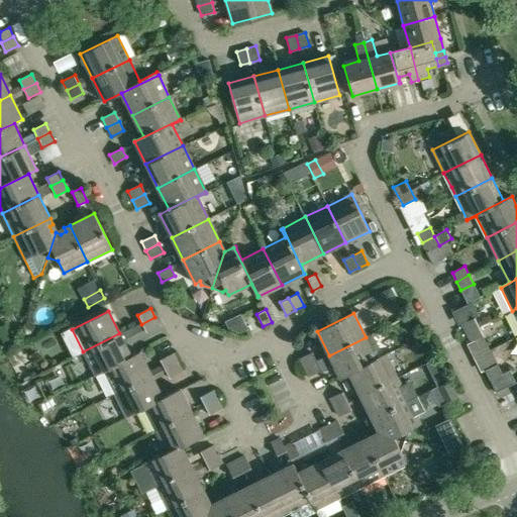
[(154,317),(141,324),(146,333),(159,326),(154,317)]
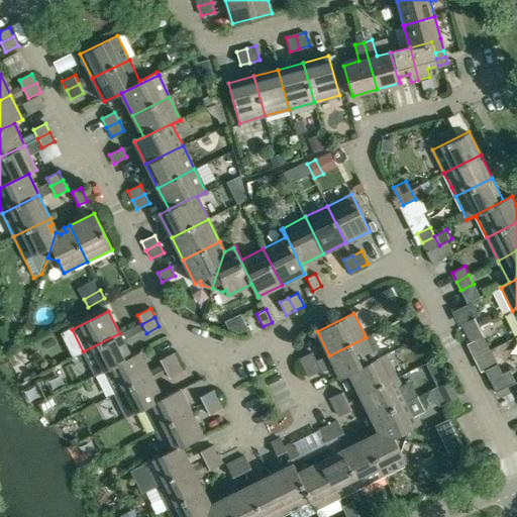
[(475,318),(461,324),(467,333),(479,327),(475,318)]
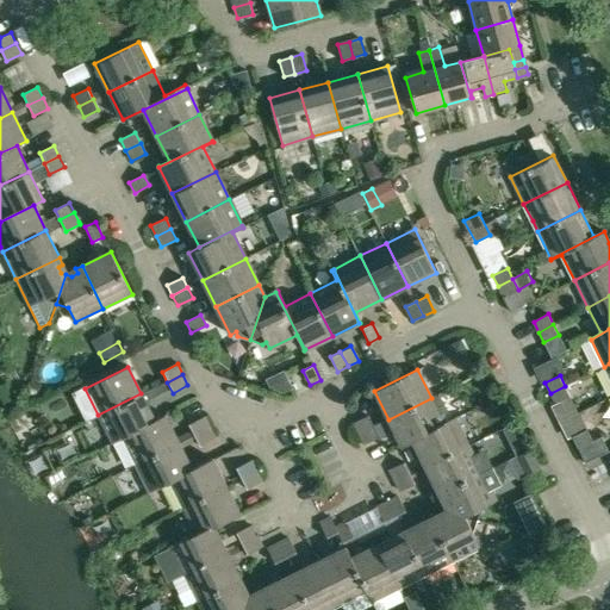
[(571,397),(565,386),(551,393),(555,404),(571,397)]
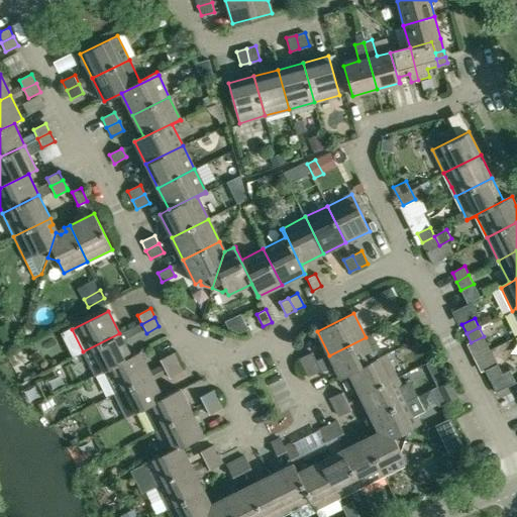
[(83,351),(94,374),(130,356),(119,333),(83,351)]
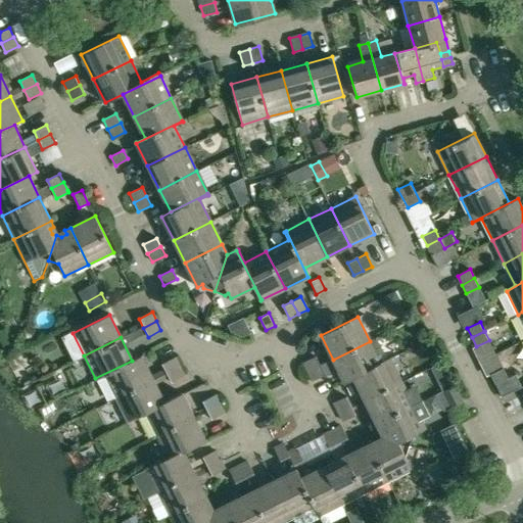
[(375,338),(370,341),(333,360),(345,383),(353,379),(390,361),(390,359),(381,363),(378,358),(384,354),(375,338)]
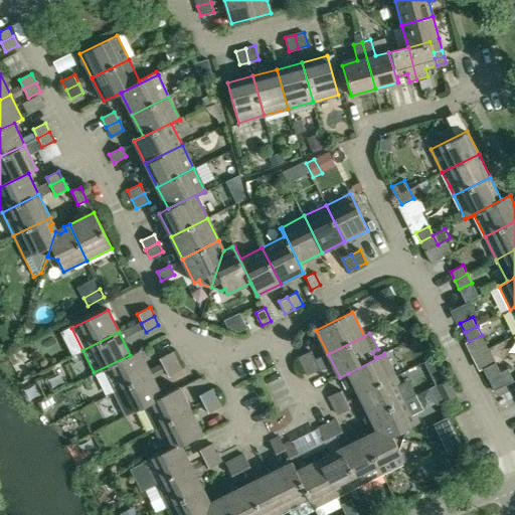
[(104,370),(114,391),(151,373),(139,350),(130,355),(94,372),(95,374),(104,370)]
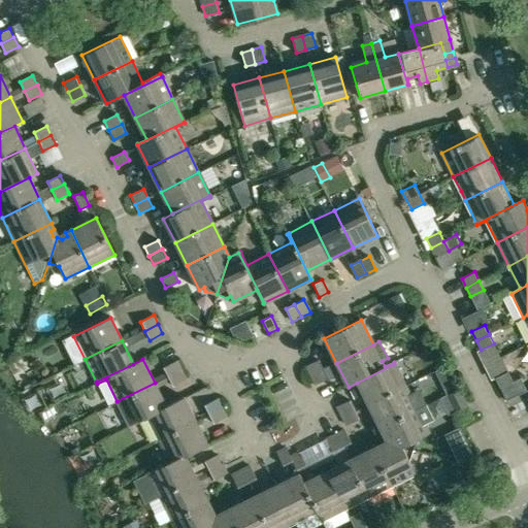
[(319,360),(305,366),(310,375),(323,369),(319,360)]
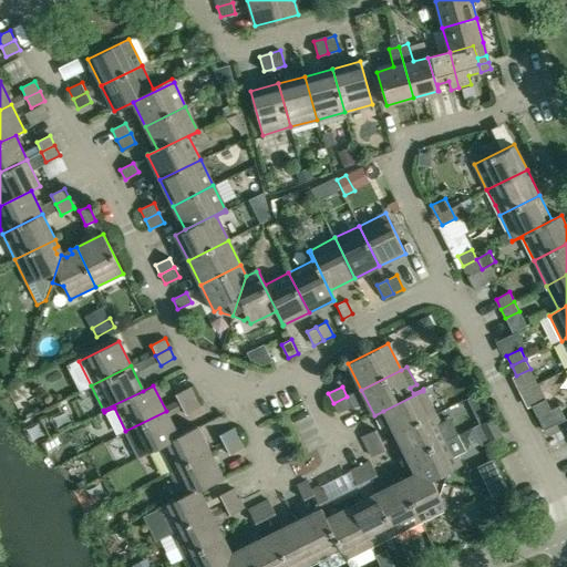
[(176,395),(181,405),(195,399),(189,389),(176,395)]
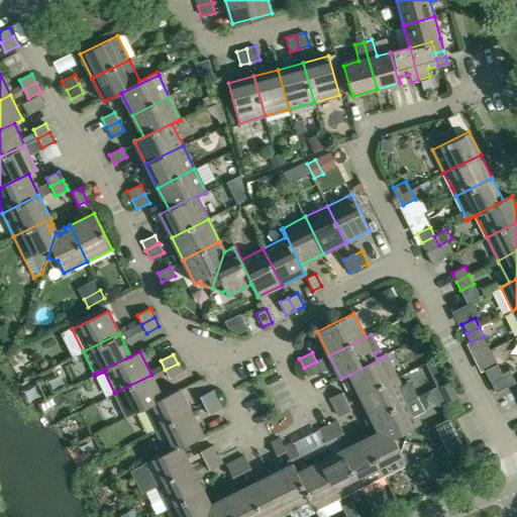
[(349,375),(359,395),(397,377),(386,356),(349,375)]
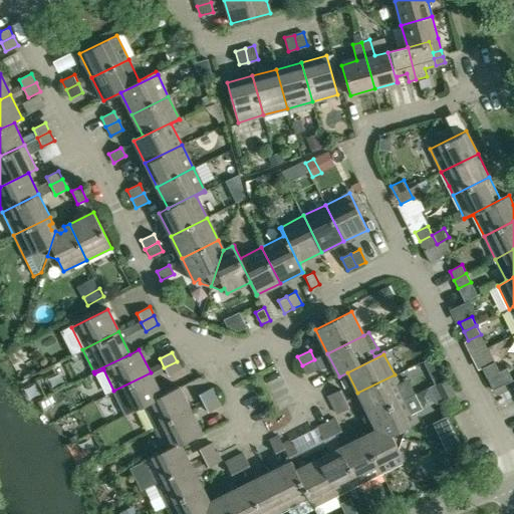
[(314,359),(302,365),(306,374),(318,368),(314,359)]
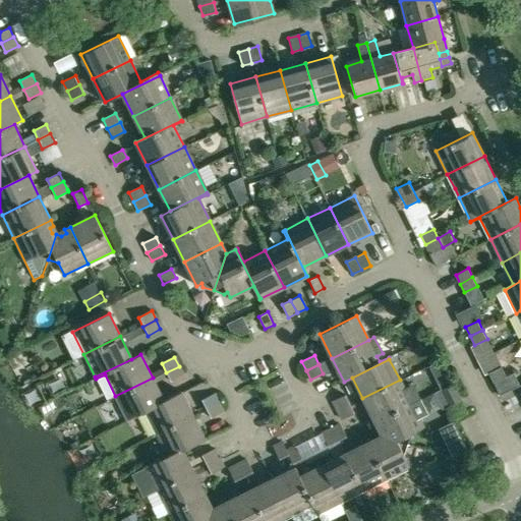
[(179,366),(166,372),(170,382),(183,374),(179,366)]
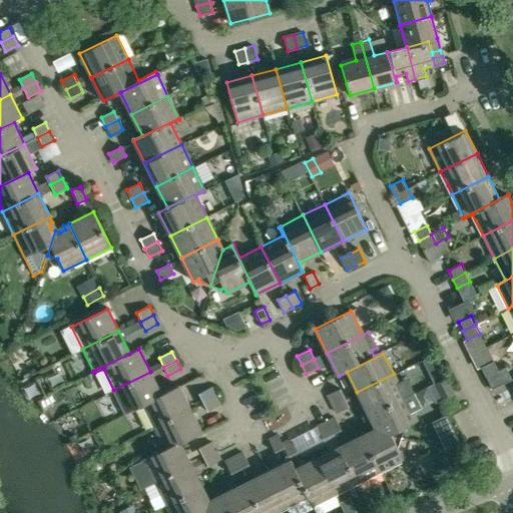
[(481,369),(486,377),(498,371),(494,362),(481,369)]
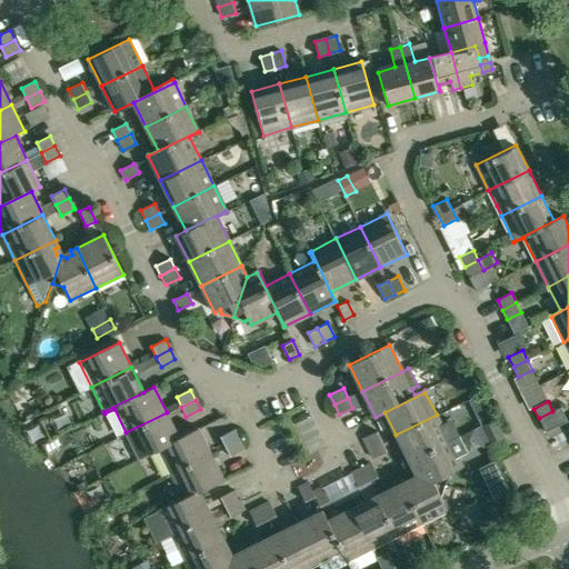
[(552,411),(539,418),(546,432),(555,428),(568,421),(560,407),(552,411)]
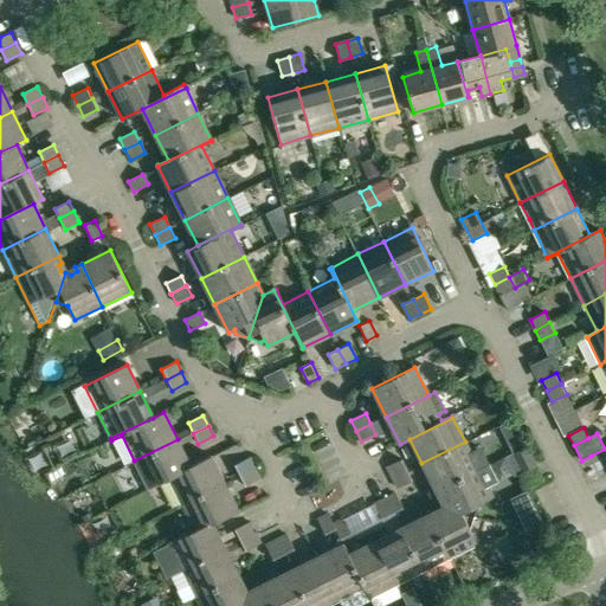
[(191,466),(178,439),(134,461),(148,488),(191,466)]
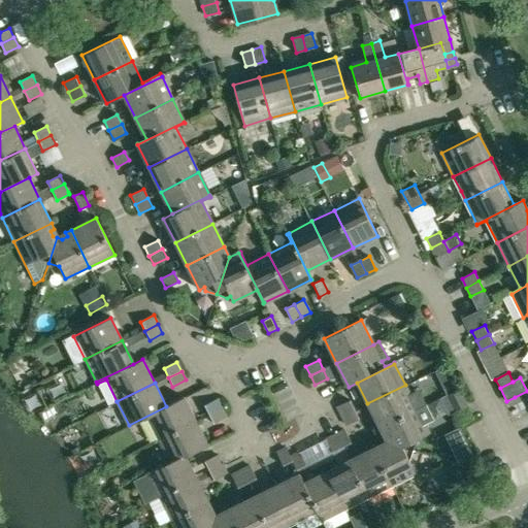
[(409,394),(405,385),(367,403),(380,429),(427,405),(419,390),(409,394)]
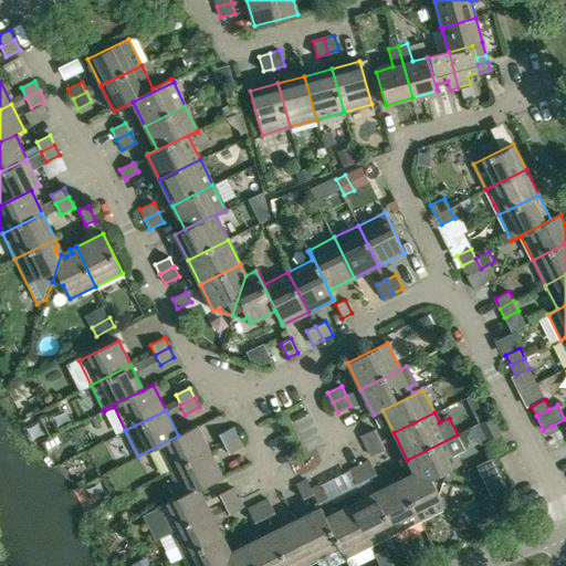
[(492,419),(479,426),(489,444),(501,438),(492,419)]
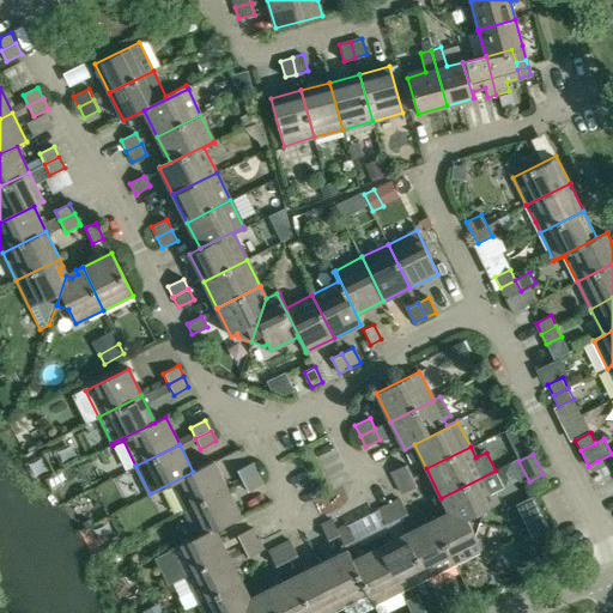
[(171,485),(184,511),(228,490),(213,461),(193,472),(150,493),(150,495),(171,485)]
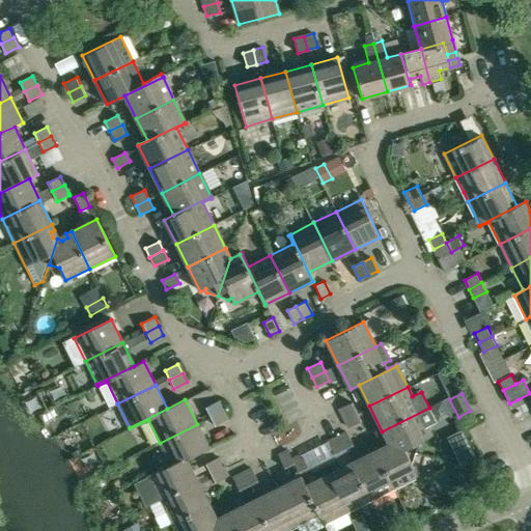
[(205,408),(211,417),(223,411),(219,401),(205,408)]
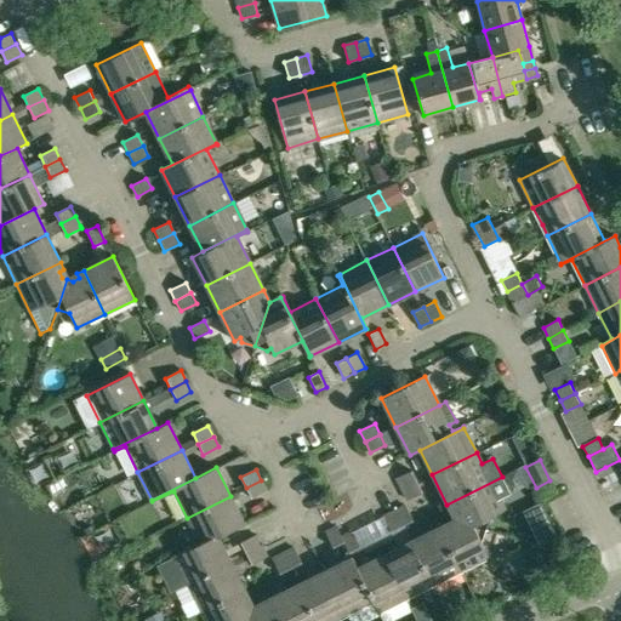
[(411,472),(396,479),(402,490),(416,483),(411,472)]
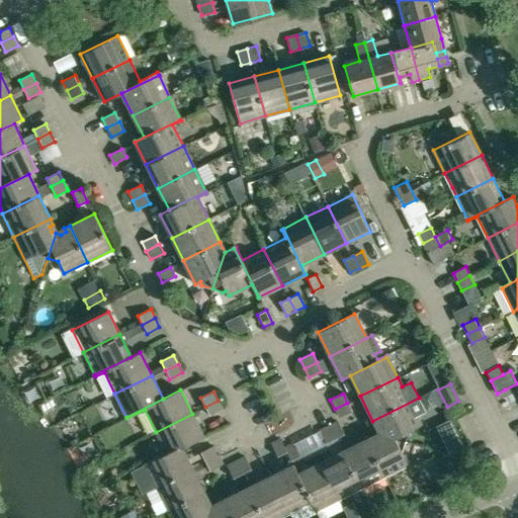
[(381,430),(380,434),(406,442),(410,432),(422,426),(417,417),(426,412),(419,398),(372,421),(376,427),(379,425),(381,430)]
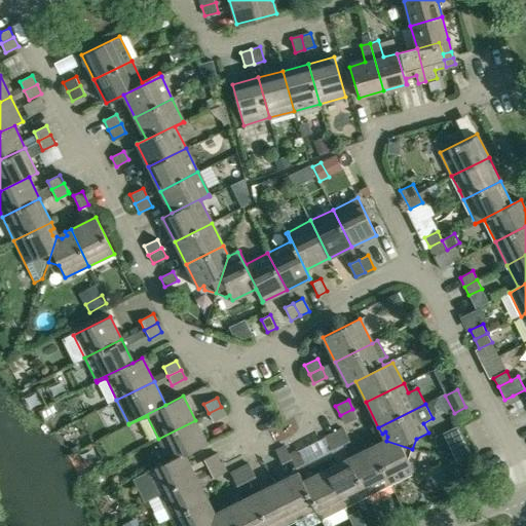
[(226,416),(221,407),(209,413),(213,422),(226,416)]
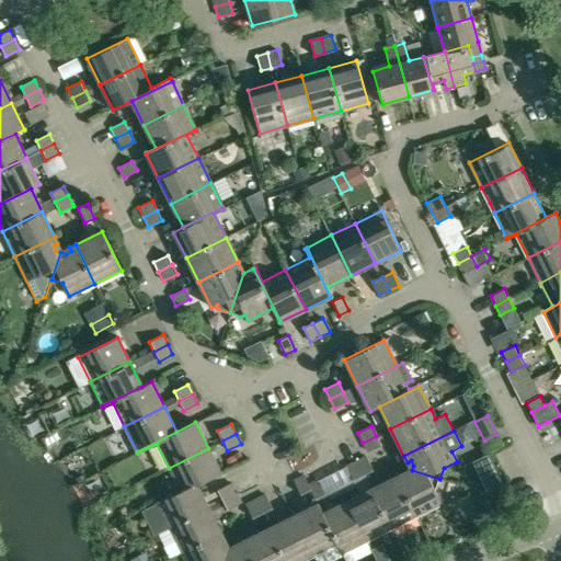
[(381,446),(376,436),(363,443),(368,453),(381,446)]
